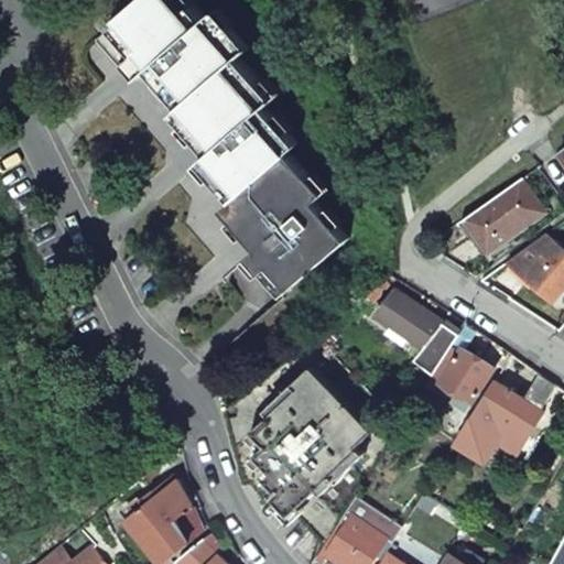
[(190,0),(143,0),(107,32),(130,60),(136,65),(151,84),(161,76),(185,104),(239,56),(249,49),(216,10),(206,18),(190,0)]
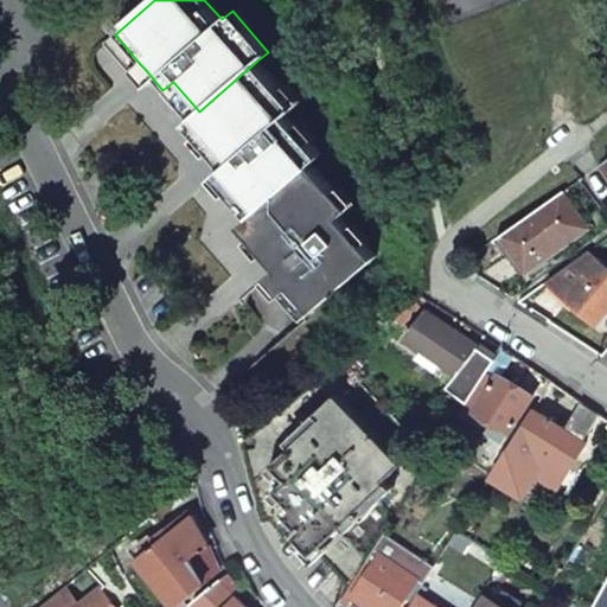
[(257,61),(199,112),(189,120),(217,153),(222,159),(227,164),(216,173),(251,213),(311,164),(320,154),(286,114),(296,106),(257,61)]
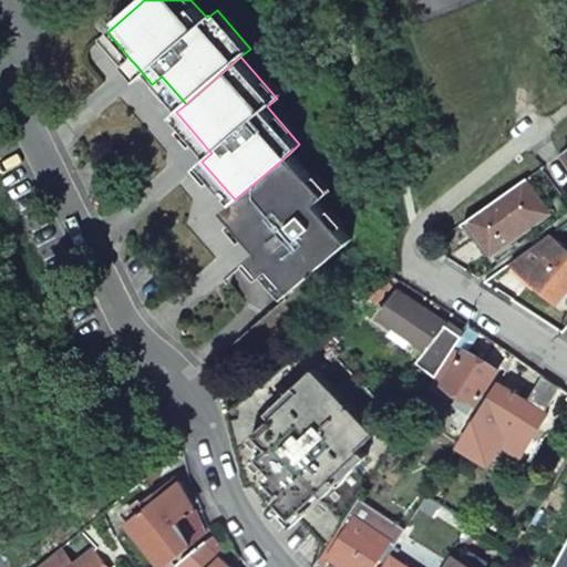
[(327,194),(290,153),(235,199),(225,207),(253,238),(256,243),(261,249),(251,257),(285,296),(350,240),(317,202),(327,194)]
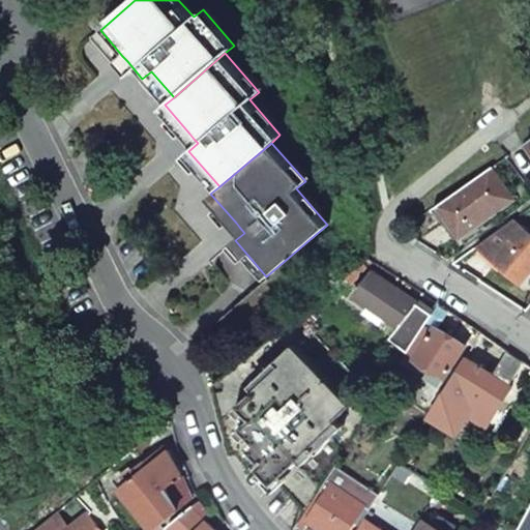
[(511,199),(490,168),(439,204),(460,235),(511,199)]
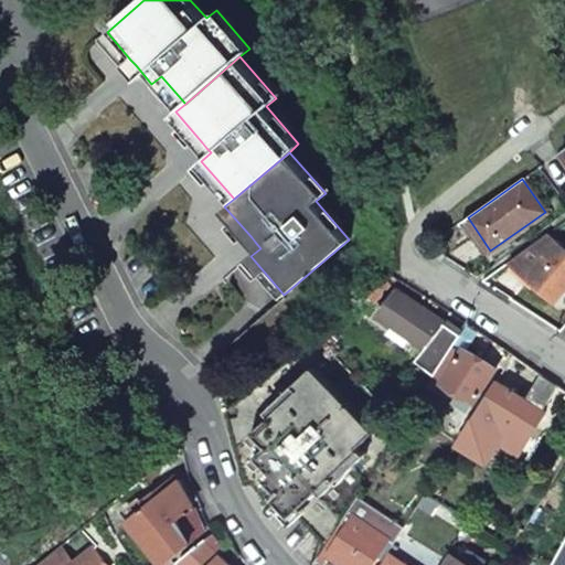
[(507,264),(554,304),(564,289),(564,249),(547,234),(507,264)]
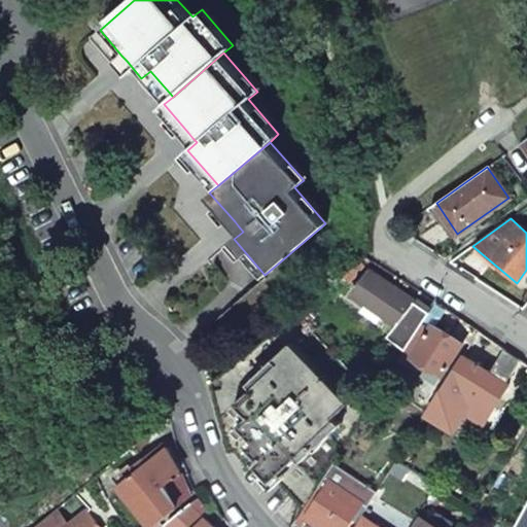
[(386,314),(399,323),(392,336),(408,349),(424,322),(430,311),(370,271),(353,292),(370,303),(386,314)]
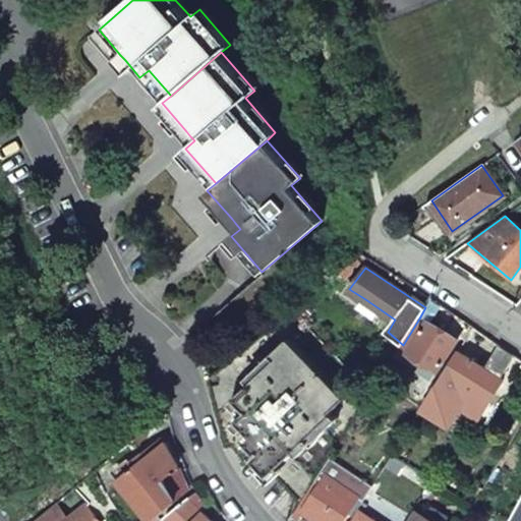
[(382,310),(365,299),(358,309),(374,321),(382,310)]
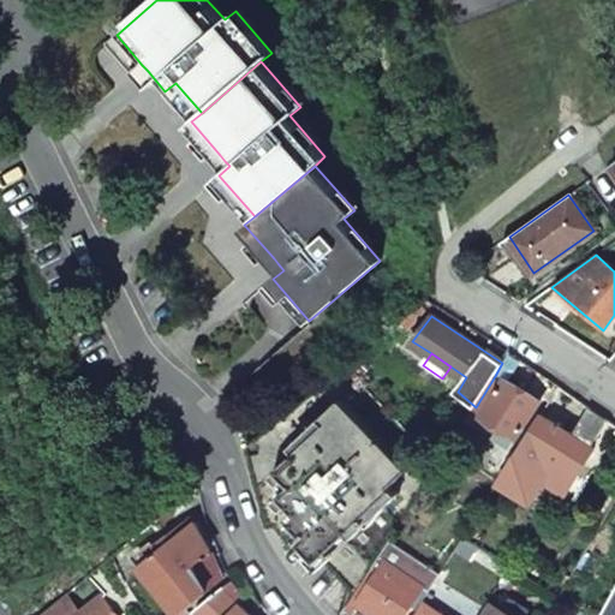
[(440,465),(347,366),(244,449),(267,531),(286,524),(293,531),(354,595),(389,543),(440,465)]
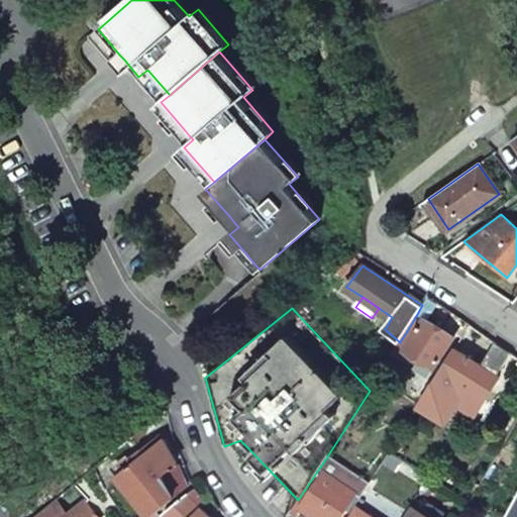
[(393,353),(414,367),(430,377),(436,367),(436,368),(455,337),(424,319),(424,320),(416,316),(400,342),(393,353)]
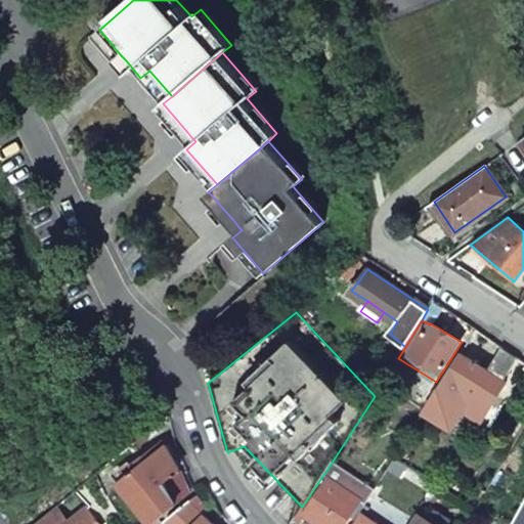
[(504,381),(518,356),(501,346),(487,370),(504,381)]
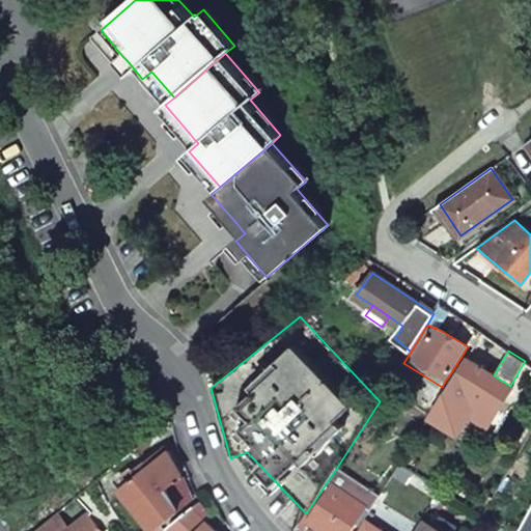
[(494,375),(467,359),(431,417),(459,435),(471,416),(498,431),(508,414),(500,409),(513,387),(510,386),(494,375)]
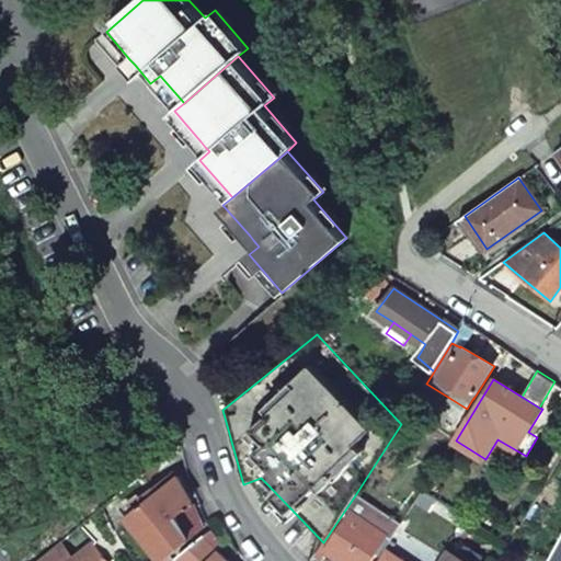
[(178,478),(174,472),(142,496),(139,493),(125,505),(169,556),(190,539),(178,515),(192,502),(178,477),(178,478)]
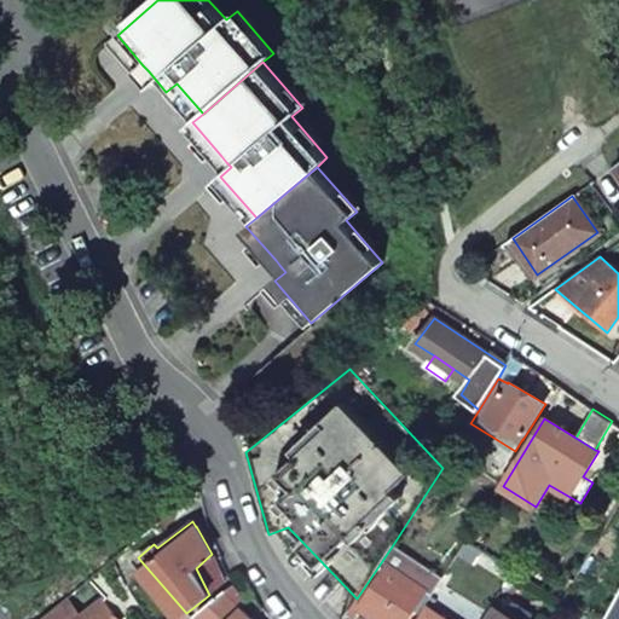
[(443,578),(392,547),(357,599),(354,602),(350,611),(362,618),(360,618),(379,618),(380,618),(406,618),(429,589),(434,591),(443,578)]
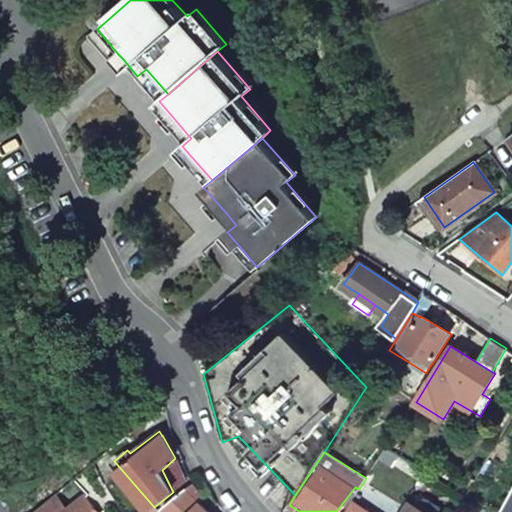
[(204,497),(191,483),(162,508),(165,511),(188,511),(200,502),(204,497)]
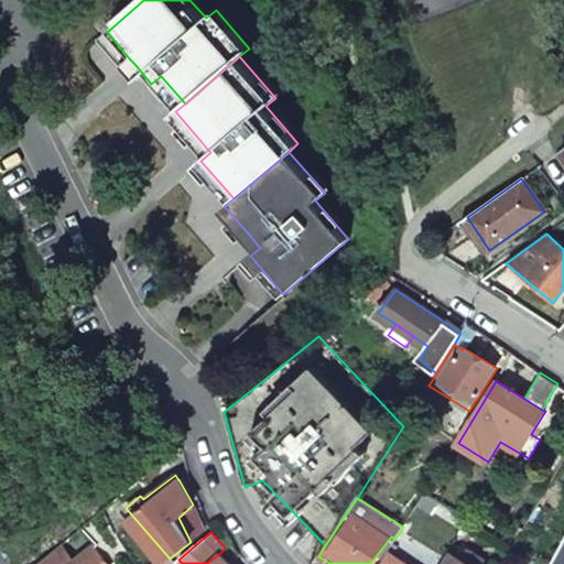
[(36,563),(68,563),(75,560),(61,544),(38,563),(36,563)]
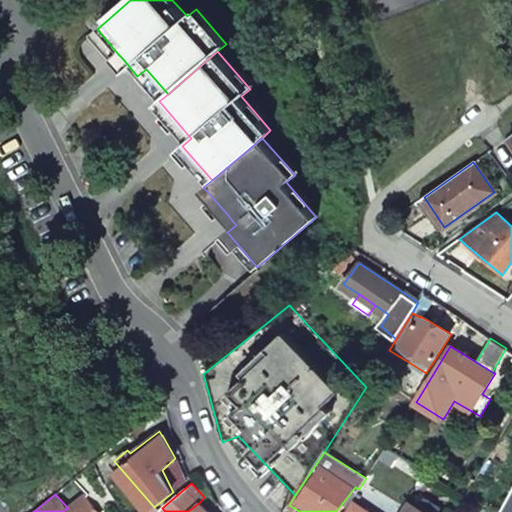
[(95,511),(82,496),(68,508),(62,511),(95,511)]
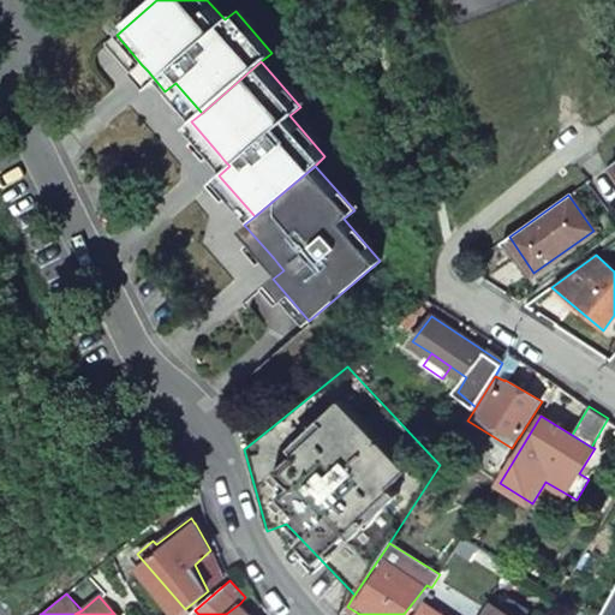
[(252,614),(240,603),(226,614),(252,614)]
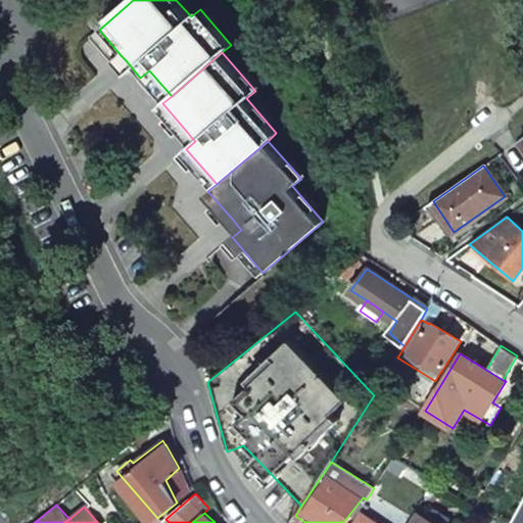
[(431,522),(418,515),(413,522),(444,522),(447,519),(437,513),(431,522)]
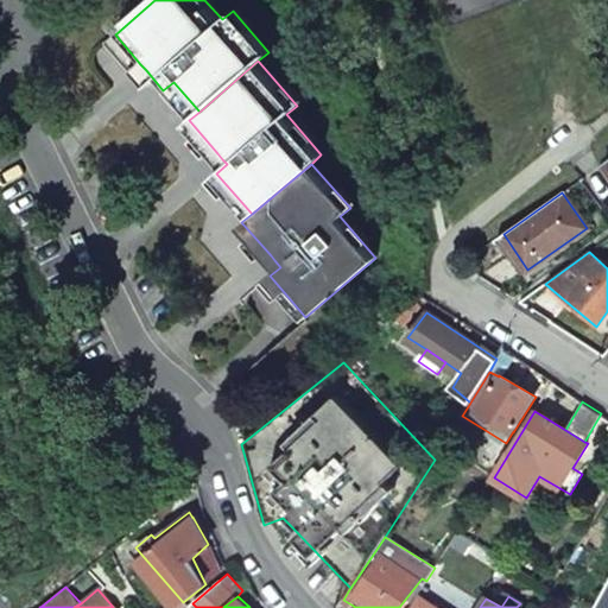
All buildings are outlined.
